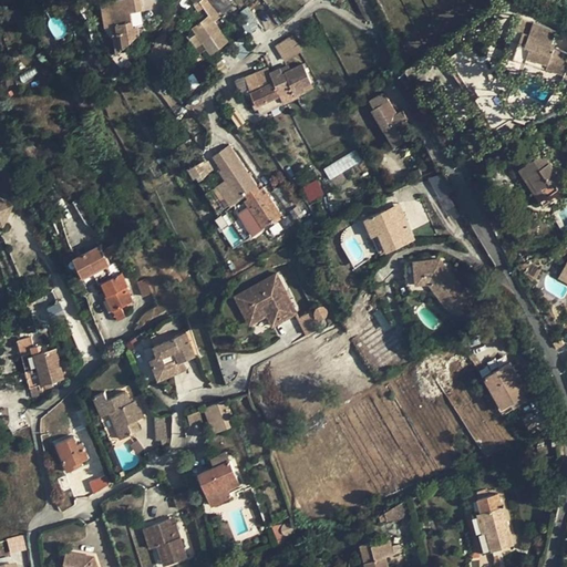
[(112,26),(106,0),(101,1),(105,27),(112,26)]
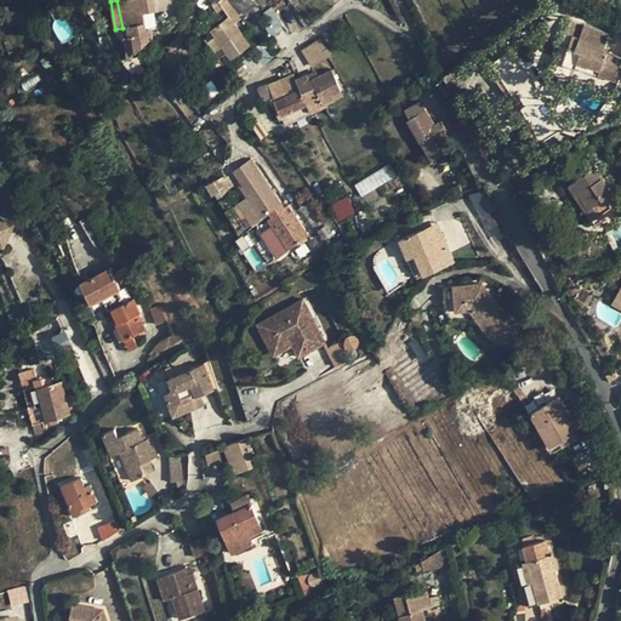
[(153,0),(117,0),(123,28),(124,38),(132,36),(136,51),(154,35),(152,28),(147,28),(144,12),(157,10),(153,0)]
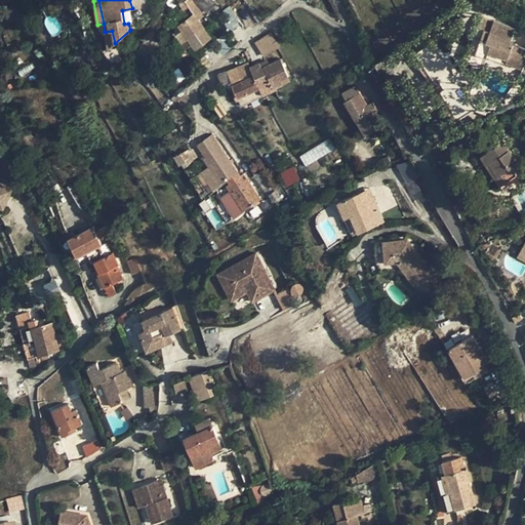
[(177,26),(188,40),(194,49),(210,38),(197,19),(205,14),(194,0),(186,0),(184,2),(193,14),(177,26)]
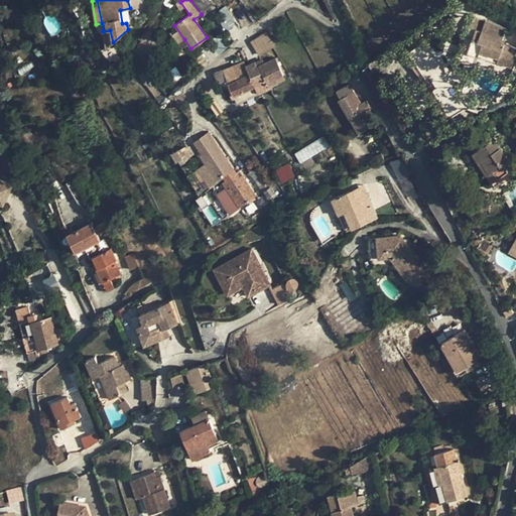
[(213,16),(227,30),(237,21),(224,6),(213,16)]
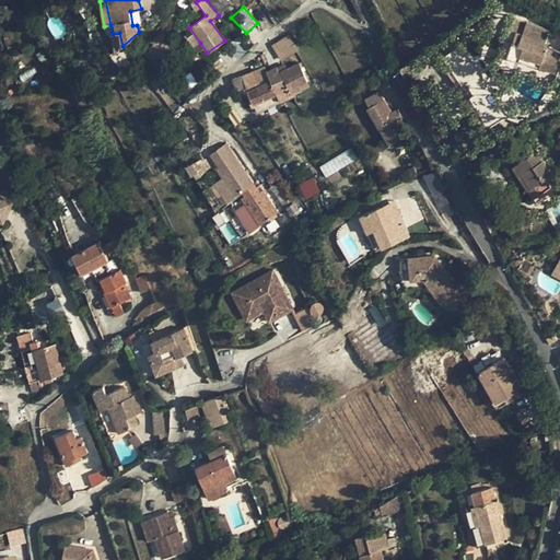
[(514,39),(509,55),(522,59),(524,53),(543,59),(540,66),(558,71),(559,66),(559,47),(545,43),(551,26),(527,19),(524,30),(509,25),(505,35),(514,39)]
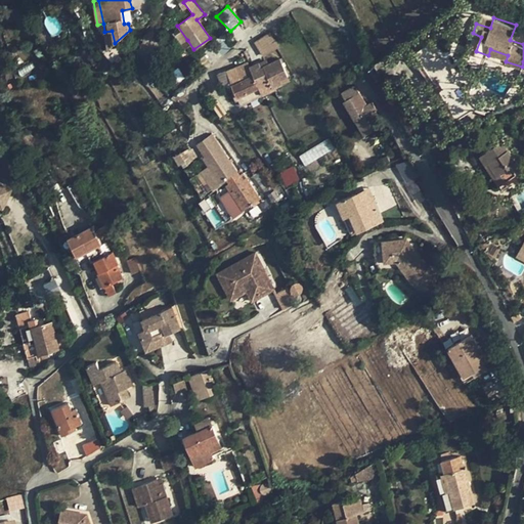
[(107,48),(115,43),(112,31),(104,32),(107,48)]
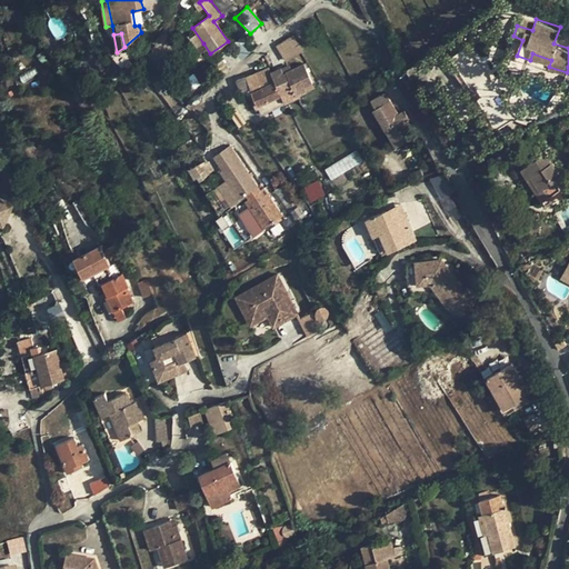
[(283,61),(302,52),(295,36),(276,45),(283,61)]
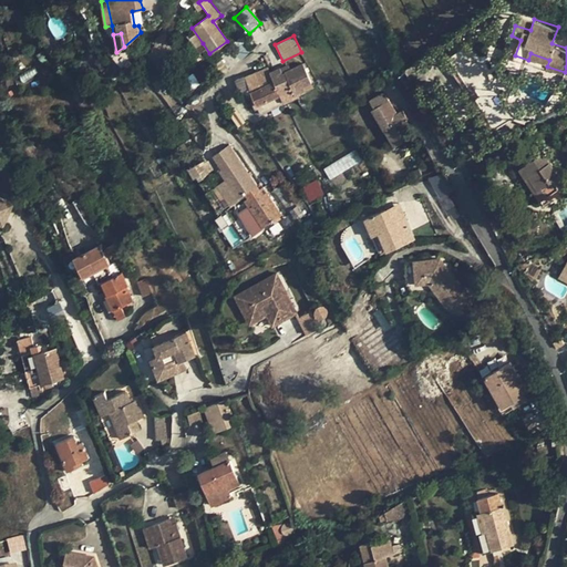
[(209,53),(203,43),(198,47),(206,58),(209,53)]
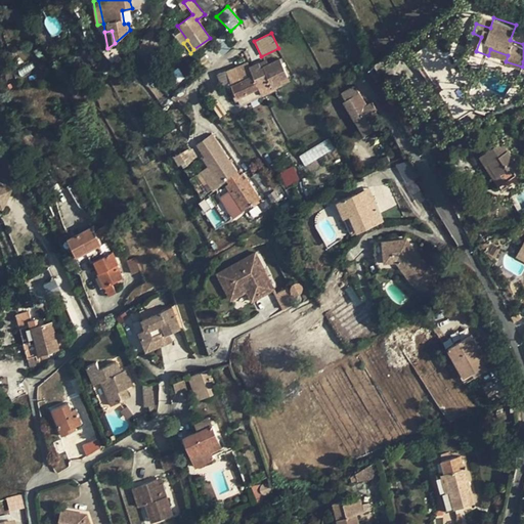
[(490,49),(488,55),(506,61),(508,55),(490,49)]
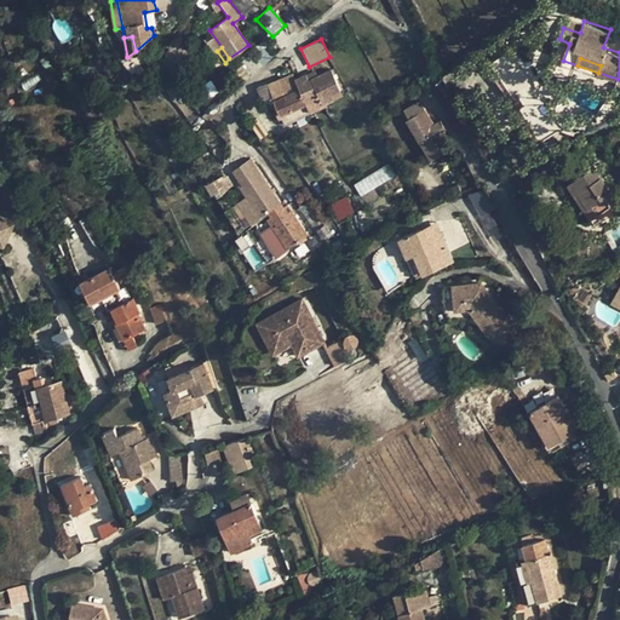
[(332,70),(317,76),(309,80),(306,75),(294,79),(293,74),(269,84),(281,113),(305,103),(309,110),(343,95),(332,70)]
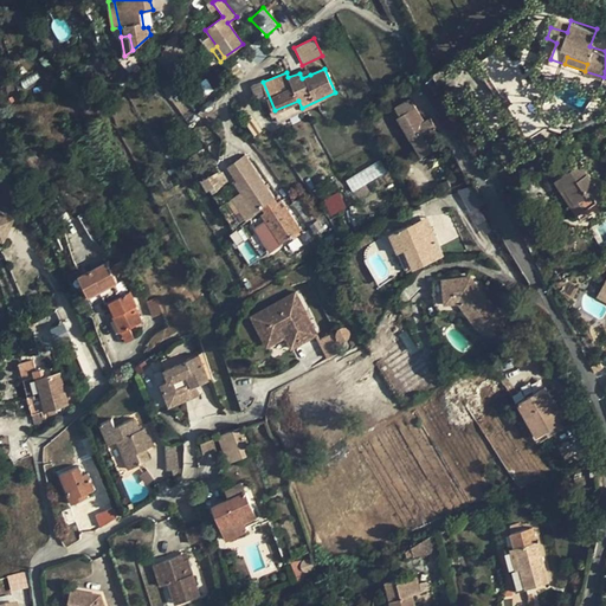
[(532,137),(554,124),(535,92),(528,95),(511,105),(532,137)]
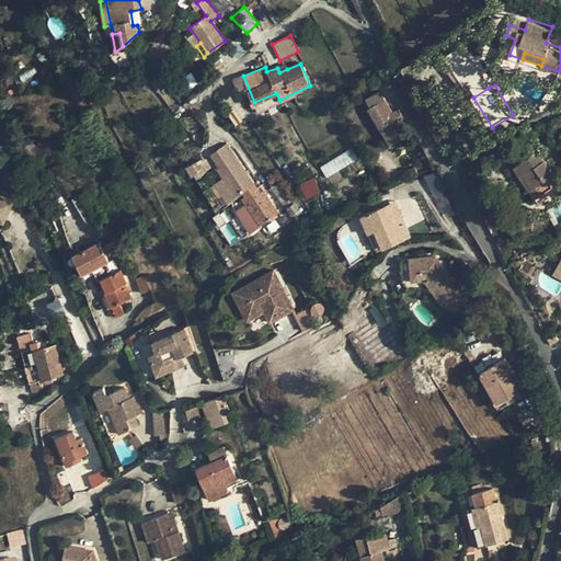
[(384,126),(393,142),(405,136),(398,123),(404,121),(398,109),(391,113),(388,115),(380,101),(384,100),(378,91),(365,98),(370,107),(368,109),(379,128),(384,126)]
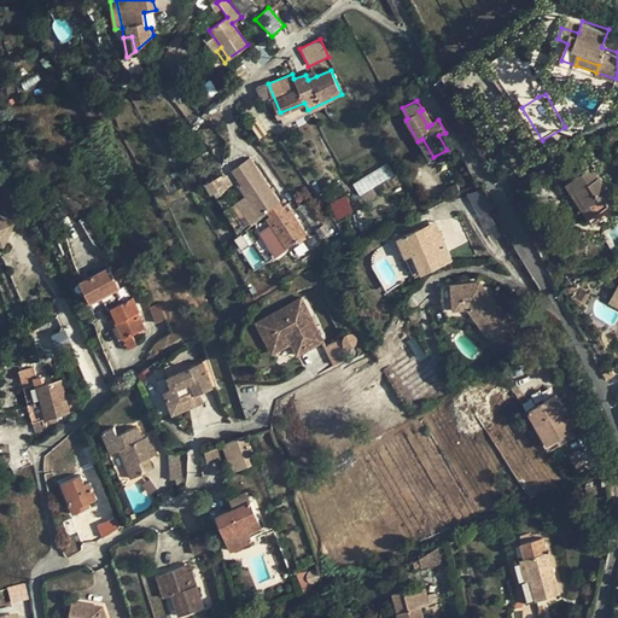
[(427,127),(431,124),(423,110),(419,111),(427,127)]
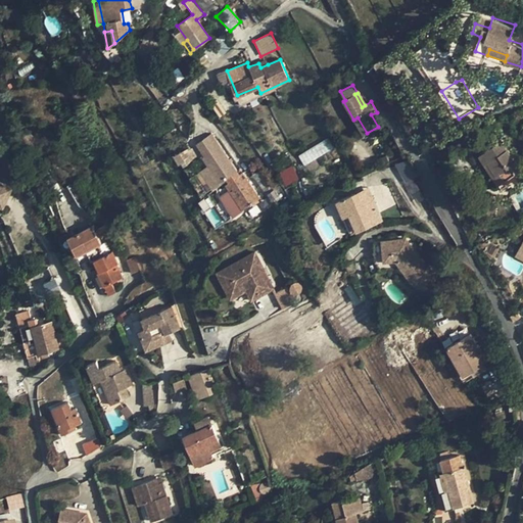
[(363,135),(367,133),(358,117),(353,120),(363,135)]
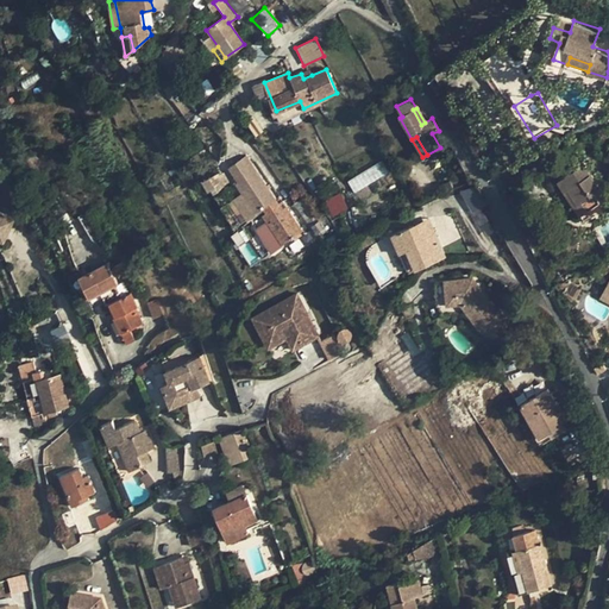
[(256,169),(246,155),(237,162),(246,174),(256,169)]
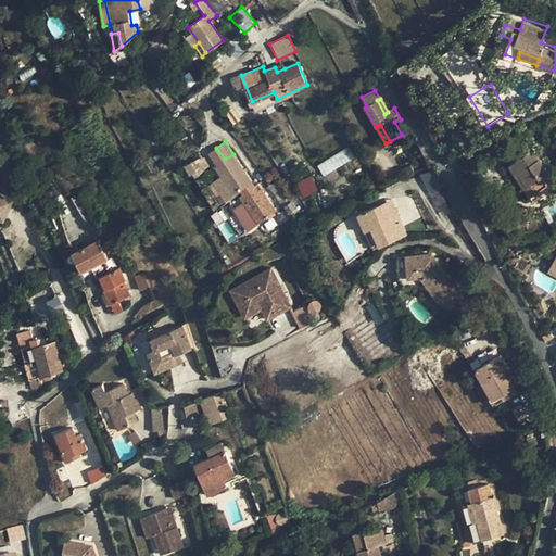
[(316,165),(323,176),(355,159),(349,147),(316,165)]
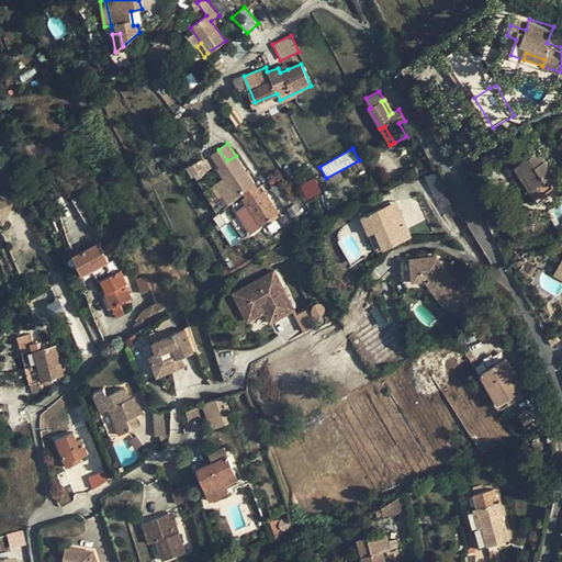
[(240,191),(255,183),(236,156),(227,160),(218,149),(211,155),(218,168),(217,169),(223,178),(235,195),(240,191)]
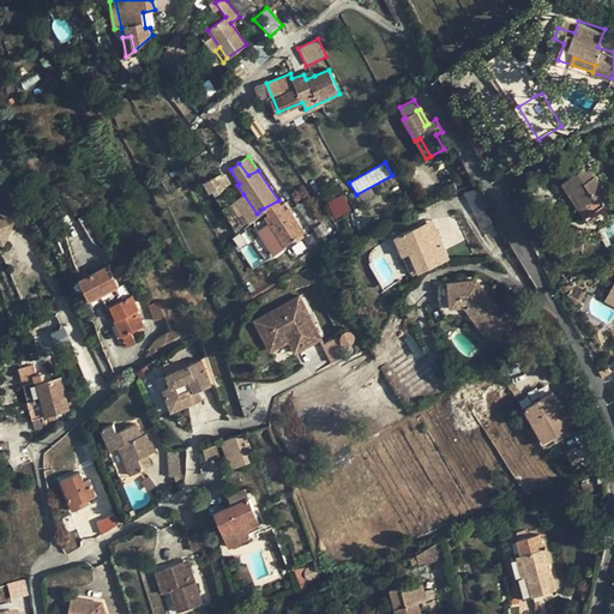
[(563,182),(569,193),(572,191),(582,206),(587,203),(593,211),(603,204),(599,196),(605,191),(588,166),(563,182)]
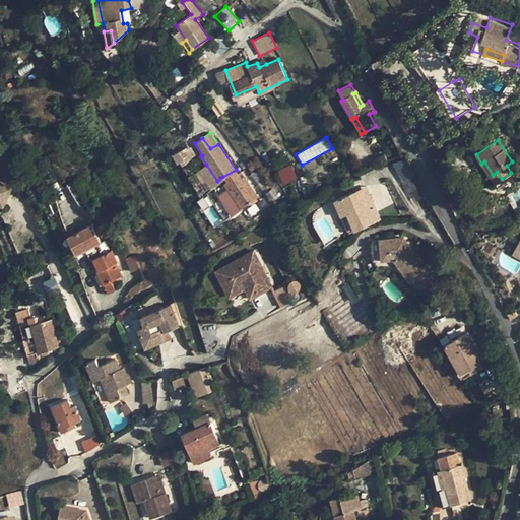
[(190,146),(173,155),(179,167),(196,157),(190,146)]
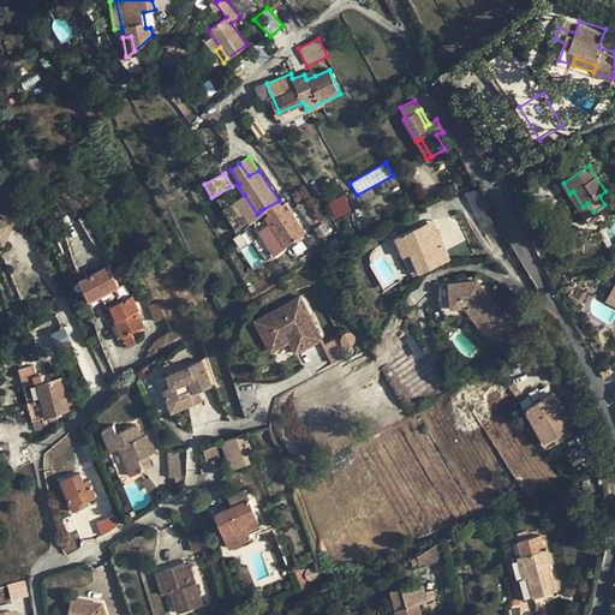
[(479,187),(466,193),(475,216),(489,210),(479,187)]
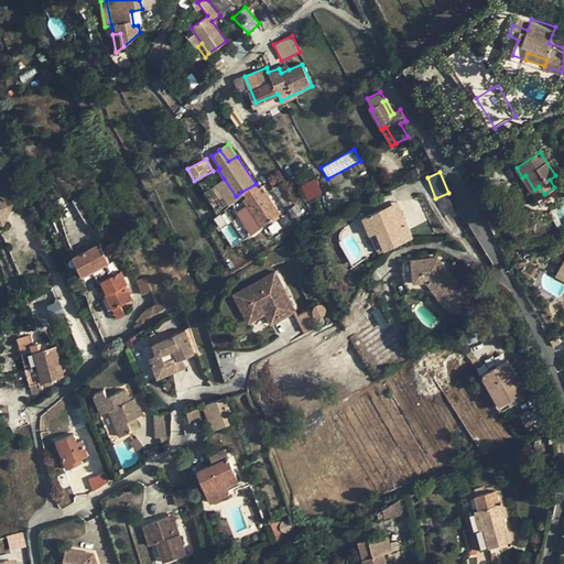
[(525,175),(522,177),(537,199),(544,194),(539,186),(534,190),(525,175)]
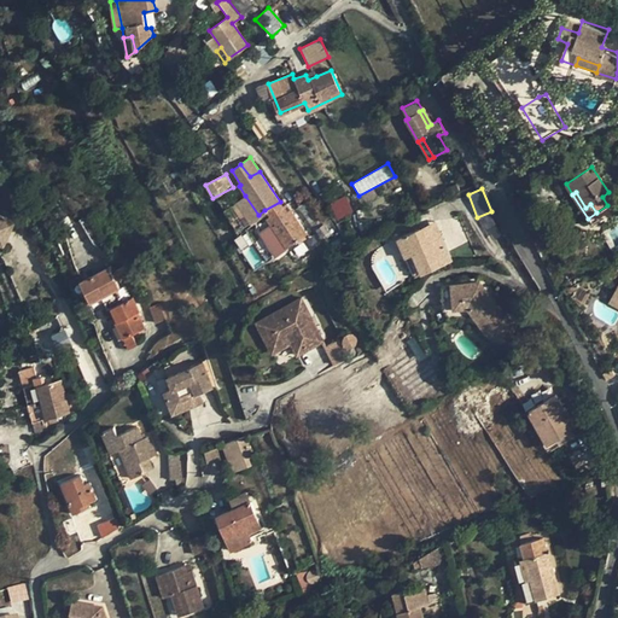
[(242,199),(254,217),(258,215),(245,196),(242,199)]
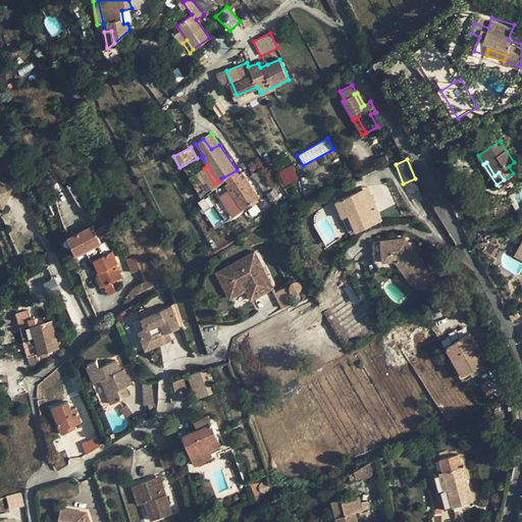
[(284,186),(299,179),(292,166),(277,172),(284,186)]
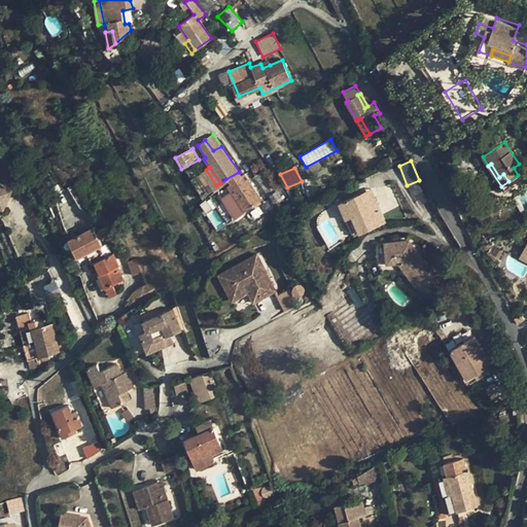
[(226,181),(240,173),(239,172),(225,179),(226,181)]
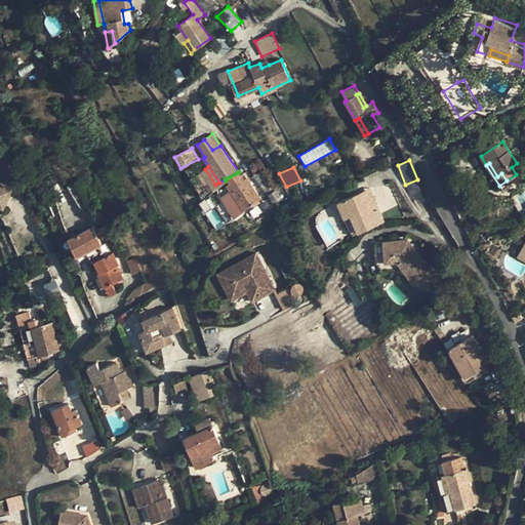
[(241,175),(239,172),(226,180),(228,184),(226,185),(232,194),(243,210),(260,199),(244,173),(241,175)]
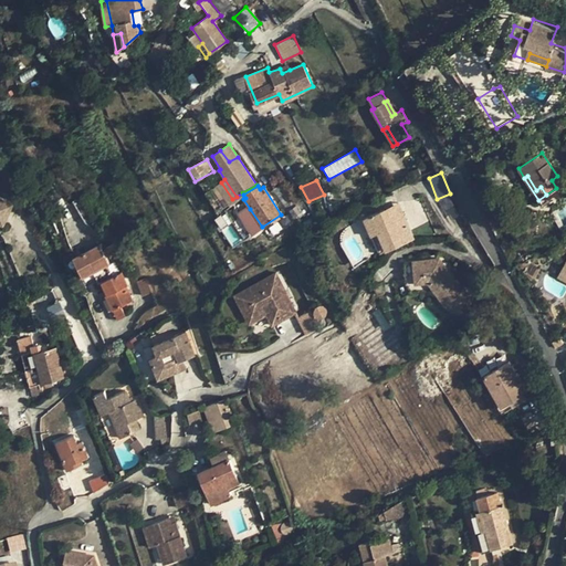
[(398,198),(384,203),(386,206),(396,201),(400,209),(402,208),(398,198)]
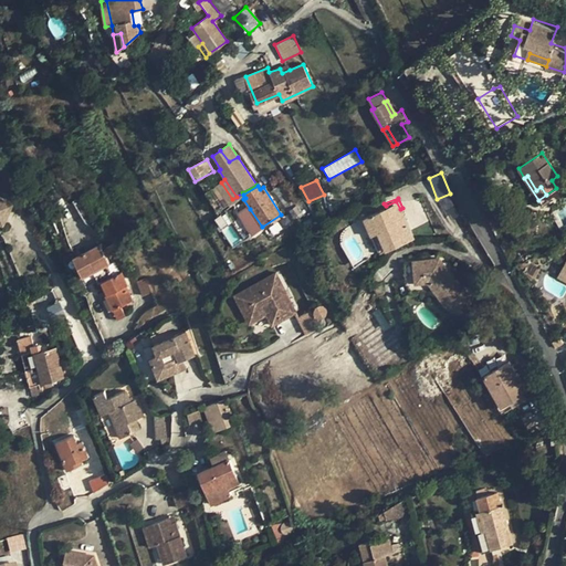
[(0,222),(3,223),(12,205),(0,199),(0,222)]
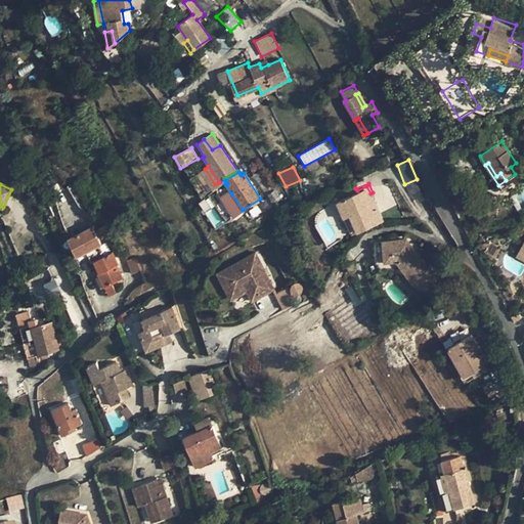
[(355,188),(344,193),(358,226),(383,215),(373,192),(370,193),(366,186),(357,190),(355,188)]
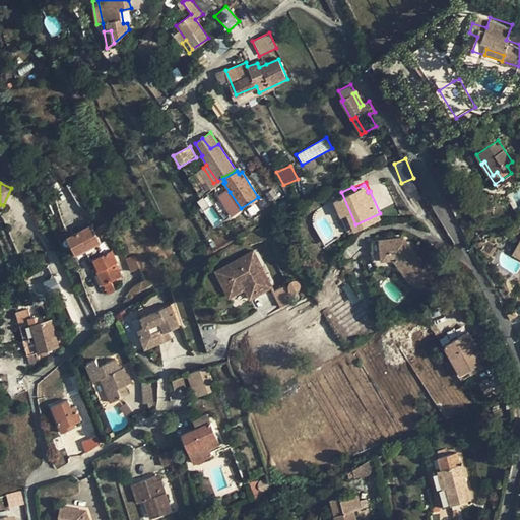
[(237,211),(241,208),(230,192),(225,194),(237,211)]
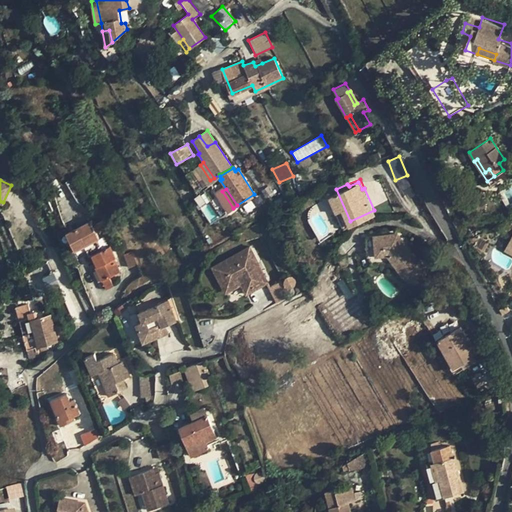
[(350,221),(336,189),(330,192),(344,224),(350,221)]
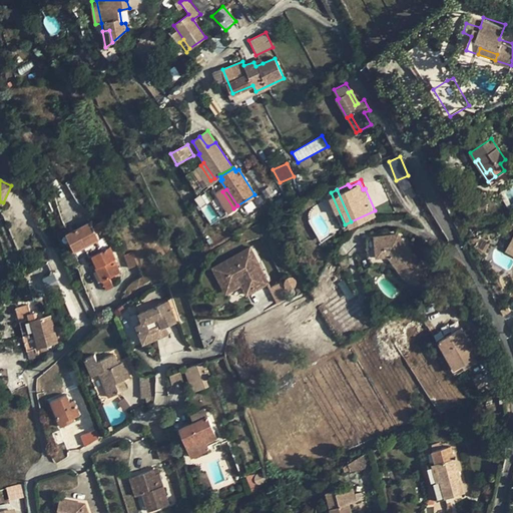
[(100,239),(91,220),(68,231),(76,249),(85,246),(89,255),(93,254),(99,267),(96,268),(106,289),(113,285),(110,277),(120,272),(114,259),(116,258),(110,246),(103,249),(99,240),(100,239)]
